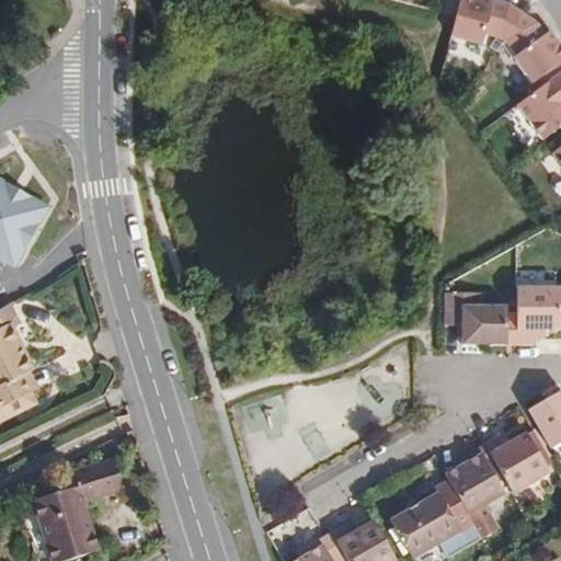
[(504,34),(521,9),(510,2),(499,0),(457,0),(454,15),(448,34),(479,39),(481,33),(504,34)]
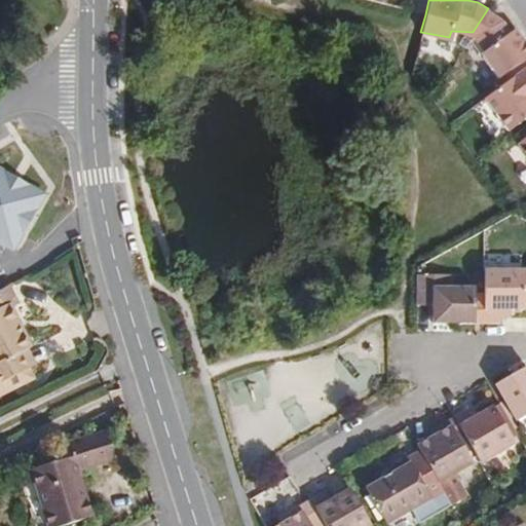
[(525,53),(525,49),(513,32),(488,8),(473,32),(484,46),(475,54),(489,79),(525,53)]
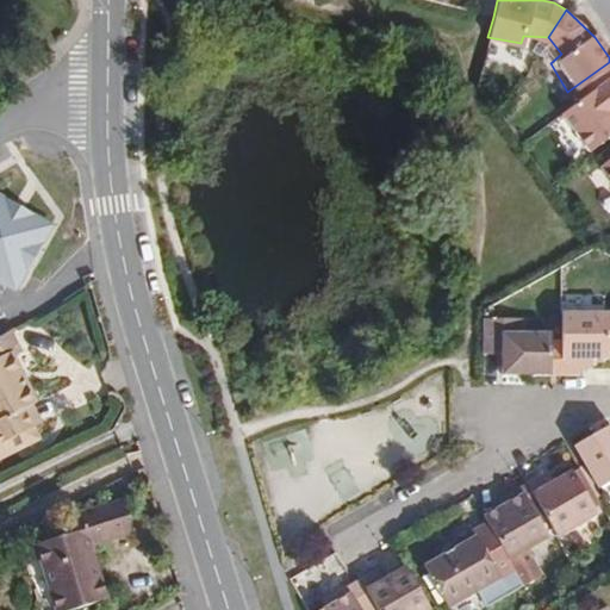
[(609,74),(560,112),(586,151),(609,134),(609,74)]
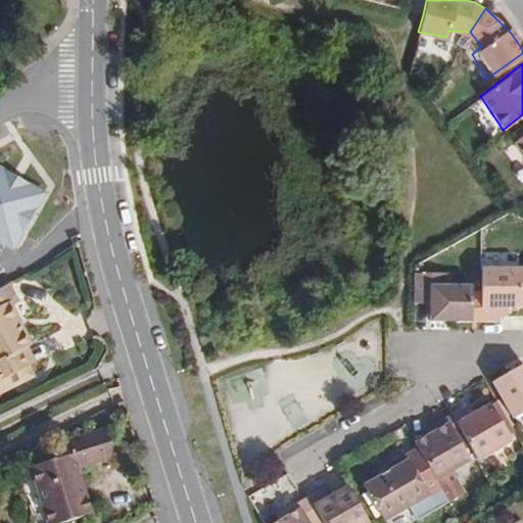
[(522,158),(522,132),(510,142),(522,158)]
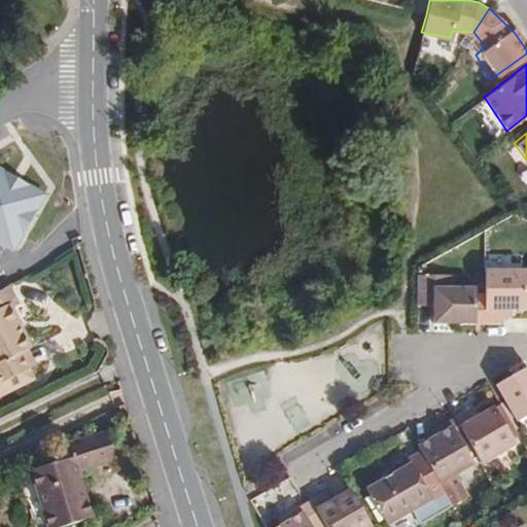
[(0,242),(18,252),(26,237),(51,194),(45,189),(21,175),(0,160),(0,242)]
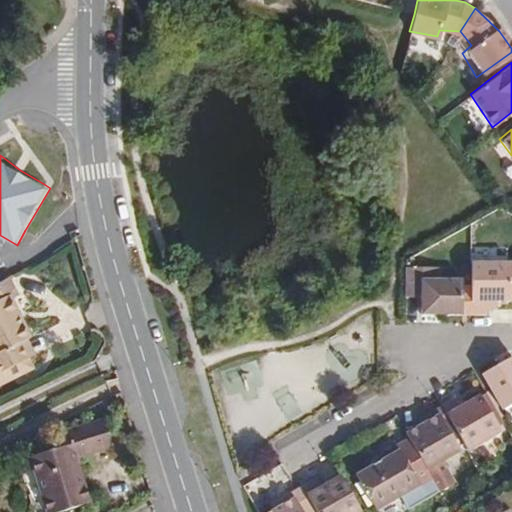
[(510,290),(510,260),(510,257),(471,257),(471,282),(471,311),(486,310),(486,304),(495,305),(496,297),(510,297),(510,290)]
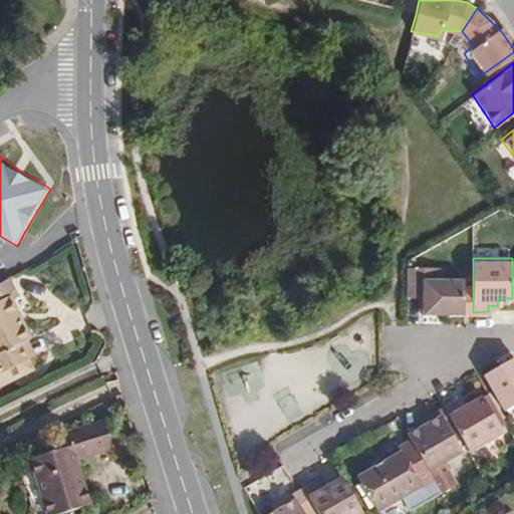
[(466,311),(466,283),(466,275),(440,275),(426,275),(425,264),(409,263),(410,293),(425,294),(425,311),(466,311)]
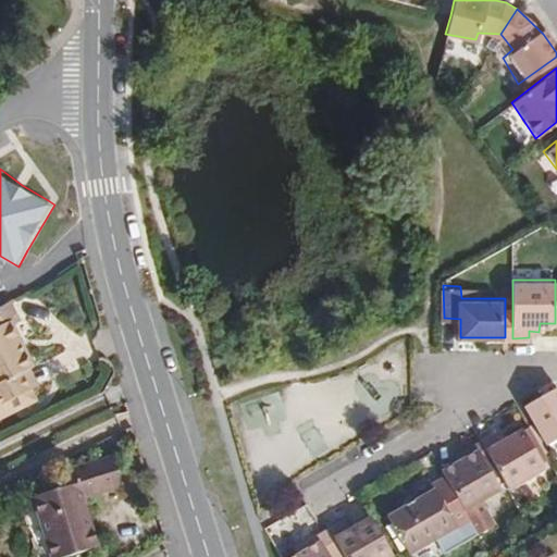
[(477,298),(475,286),(460,286),(461,298),(477,298)]
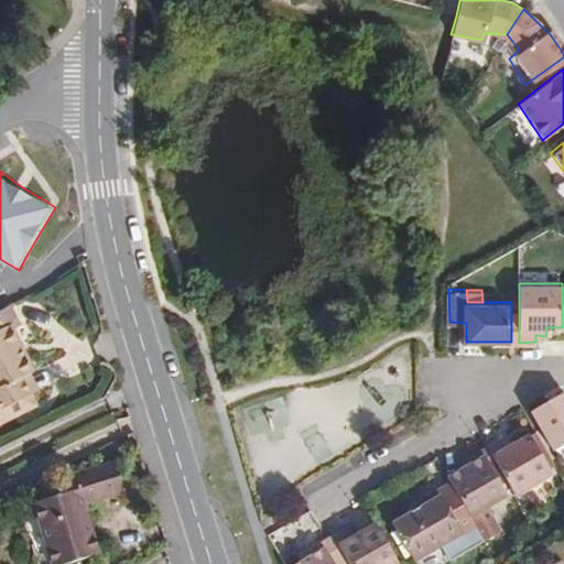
[(8,403),(12,401),(19,416),(45,403),(31,373),(34,371),(21,346),(24,344),(18,333),(13,335),(12,335),(25,328),(13,304),(0,311),(0,424),(14,418),(8,403)]
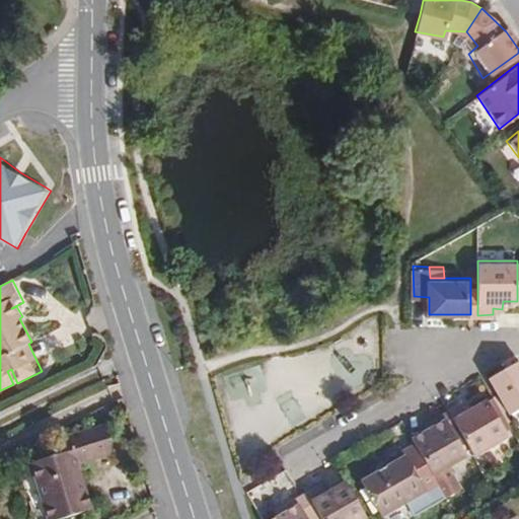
[(518,360),(518,358),(487,377),(508,413),(518,406),(518,360)]
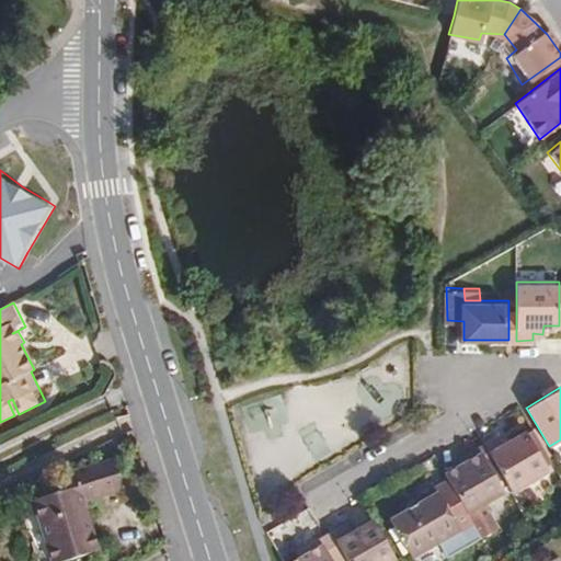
[(550,472),(527,431),(504,442),(501,435),(487,443),(514,491),(550,472)]
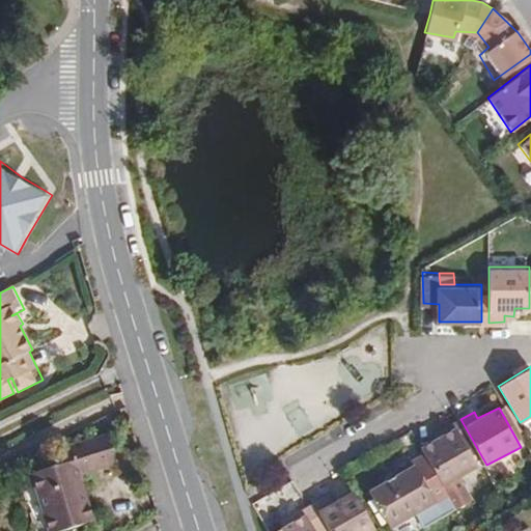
[(471,464),(447,419),(421,432),(424,439),(417,442),(421,450),(455,508),(455,509),(471,501),(455,472),(471,464)]
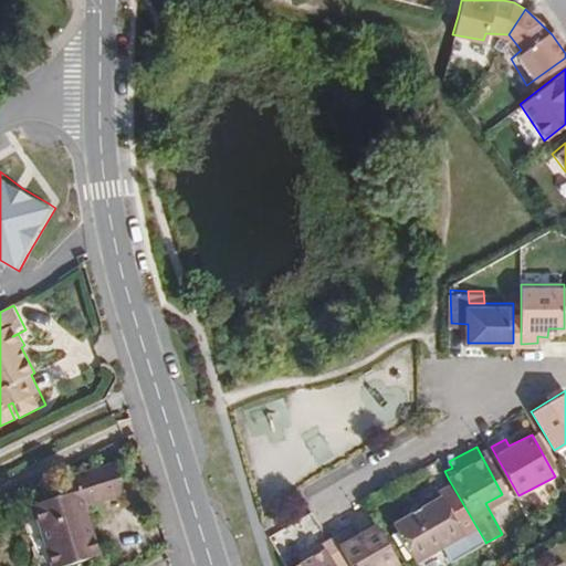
[(104,549),(90,501),(130,488),(122,460),(82,471),(84,483),(77,485),(39,496),(59,563),(104,549)]
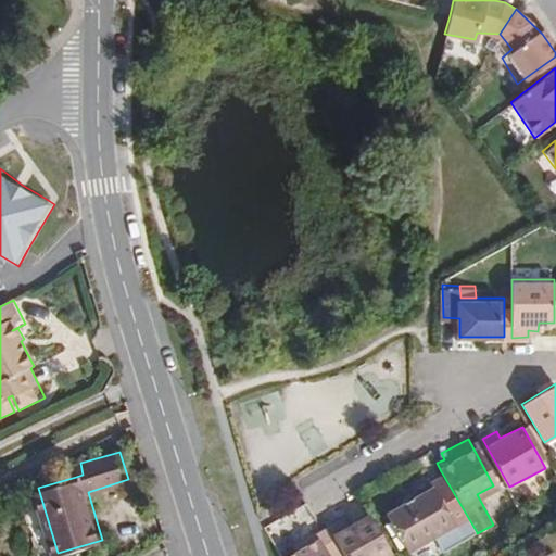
[(83,475),(80,463),(73,465),(76,477),(83,475)]
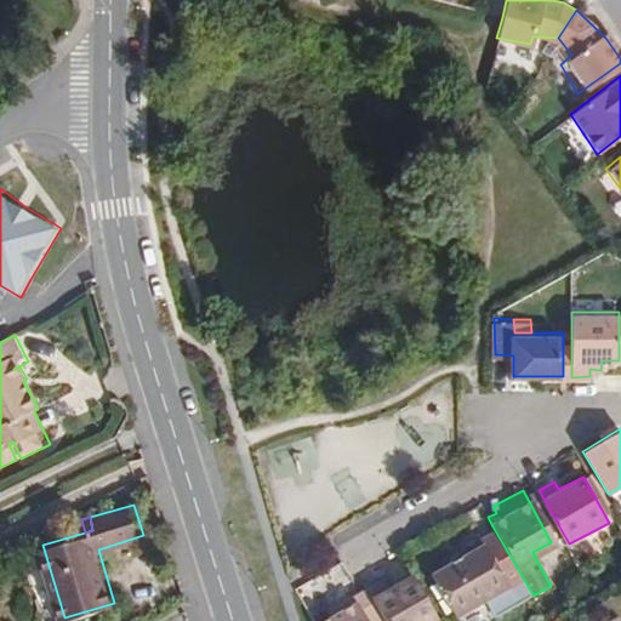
[(533,594),(493,527),(478,535),(480,540),(429,570),(455,613),(484,596),(496,616),(533,594)]
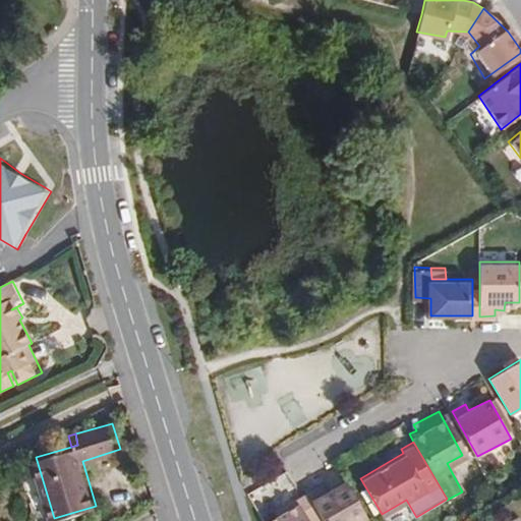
[(44,520),(54,518),(36,457),(24,461),(42,520),(44,520)]
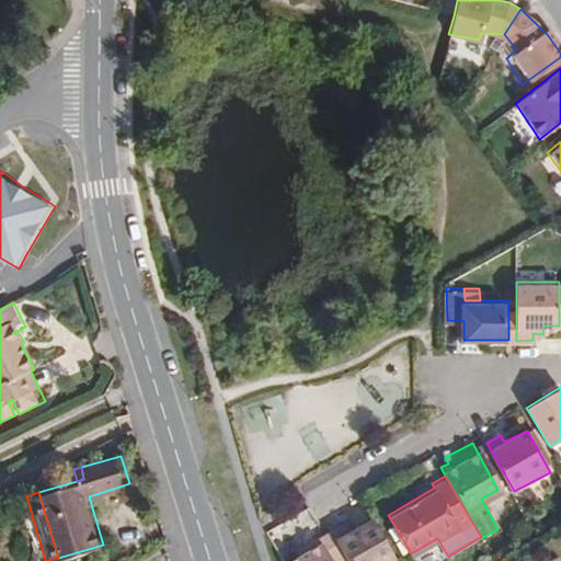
[(379,560),(396,552),(371,512),(348,525),(345,518),(331,526),(335,534),(351,560),(379,560)]
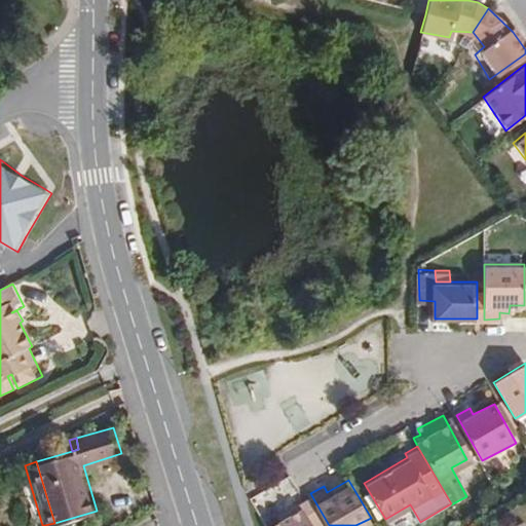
[(314,500),(310,493),(304,496),(308,503),(314,500)]
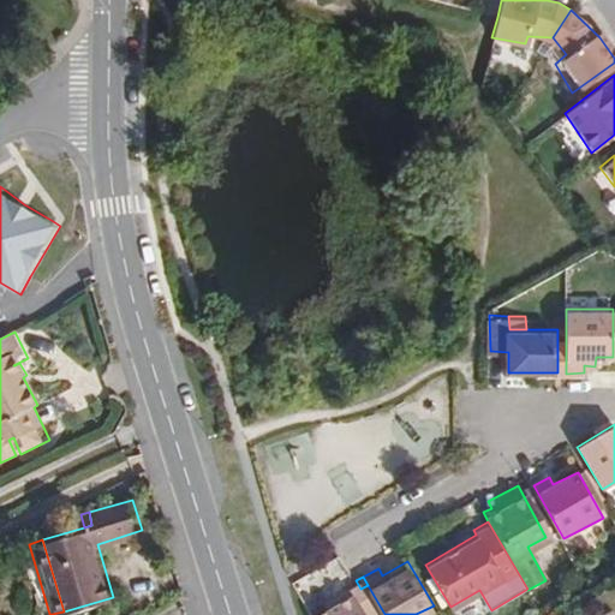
[(384,614),(368,585),(360,589),(375,614),(384,614)]
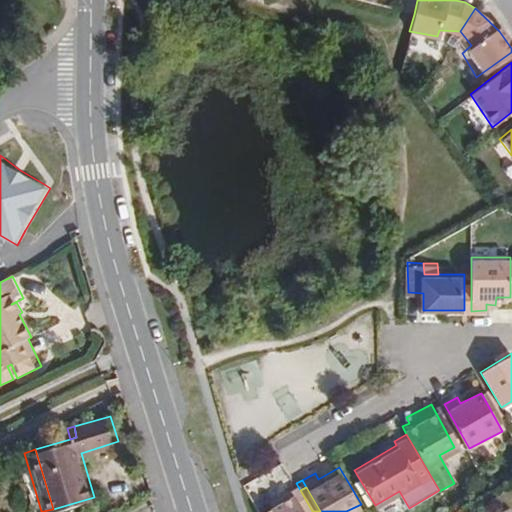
[(310,511),(299,491),(260,511),(310,511)]
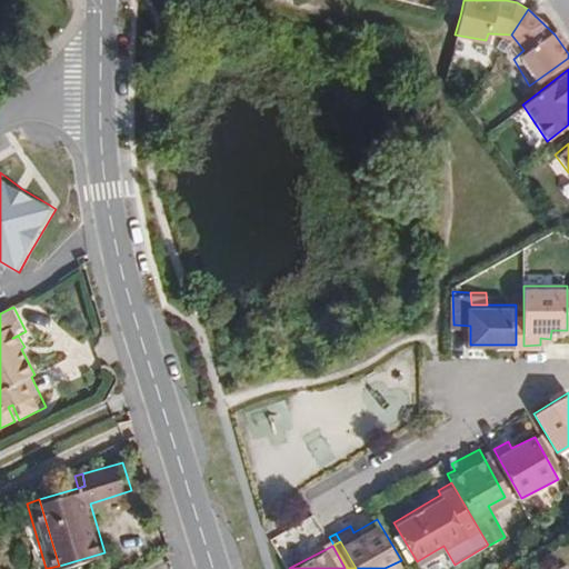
All buildings are outlined.
